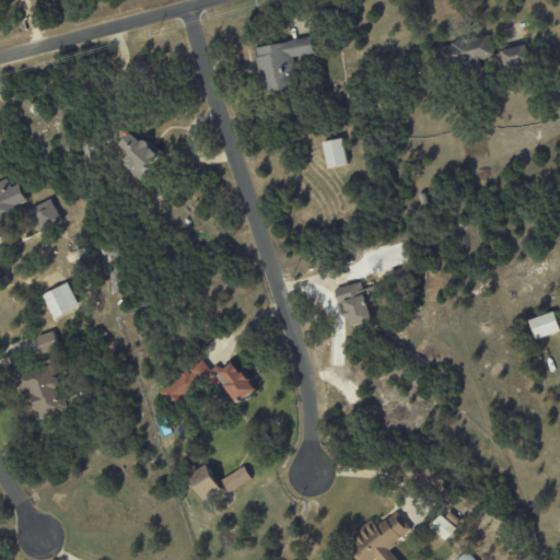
[(316,24),(314,13),(336,9),(338,19),(316,24)]
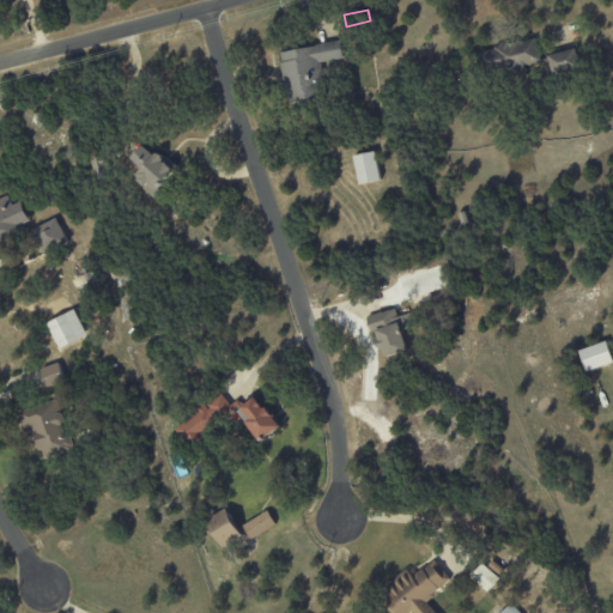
[(544,58),(547,58),(546,55),(575,47),(576,50),(577,49),(578,55),(577,55),(581,67),(552,76),(548,61),(539,64),(538,61),(525,65),(526,73),(498,80),(496,74),(485,78),(478,53),(493,48),(493,47),(517,40),(519,42),(534,37),(540,59),(544,58)]
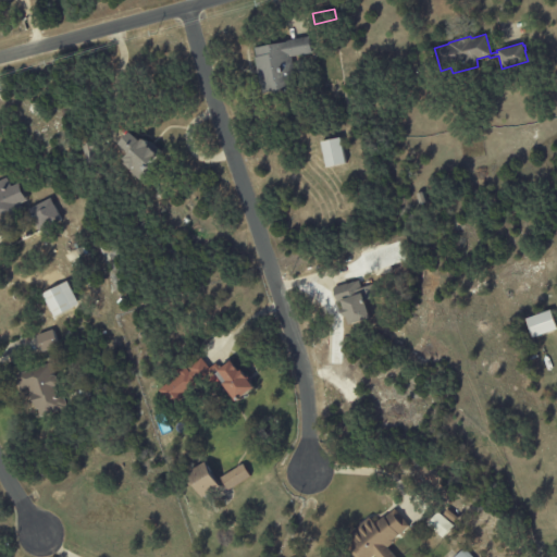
[(255,72),(251,57),(255,57),(252,48),(306,36),(310,52),(291,57),(296,86),(261,94),(259,84),(258,84),(255,72)]
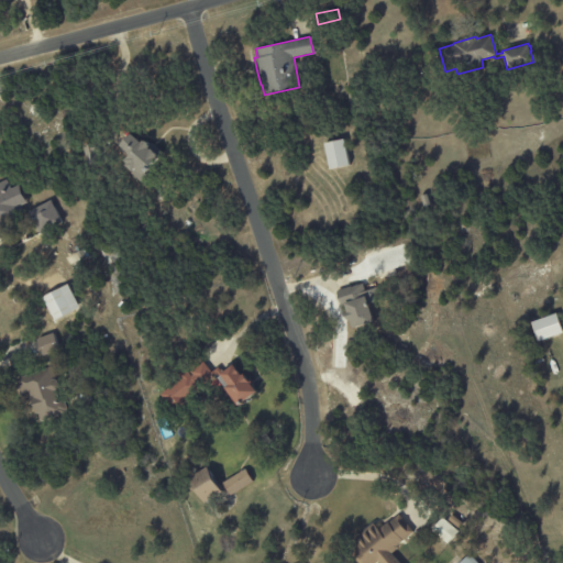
[(300,124),(299,116),(308,113),(309,122),(300,124)]
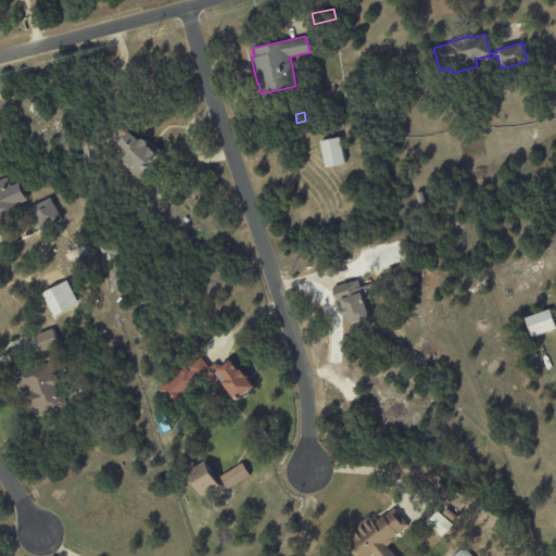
[(133,131),(141,139),(143,137),(150,142),(148,144),(159,153),(146,167),(154,175),(148,182),(125,162),(126,160),(124,158),(129,151),(121,141),(130,129),(133,131)]
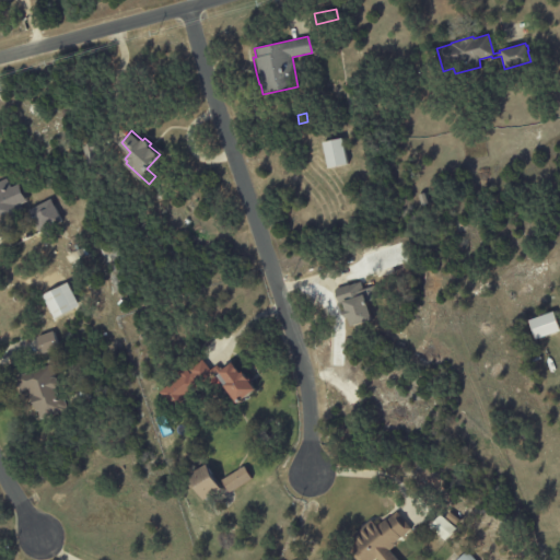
[(323,143),(342,139),(348,164),(328,168),(323,143)]
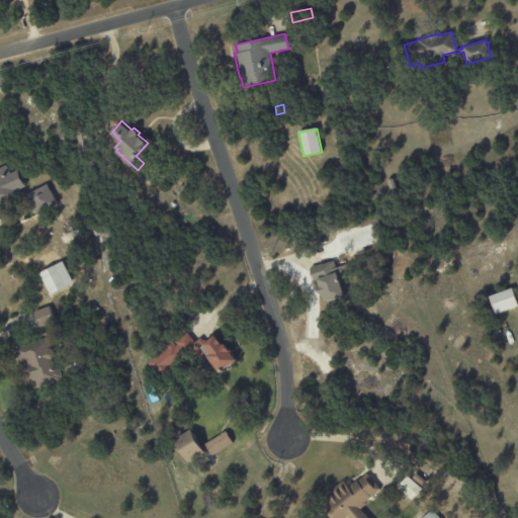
[(2,207),(7,219),(0,222),(0,169),(7,166),(11,174),(18,170),(26,187),(19,190),(22,198),(2,207)]
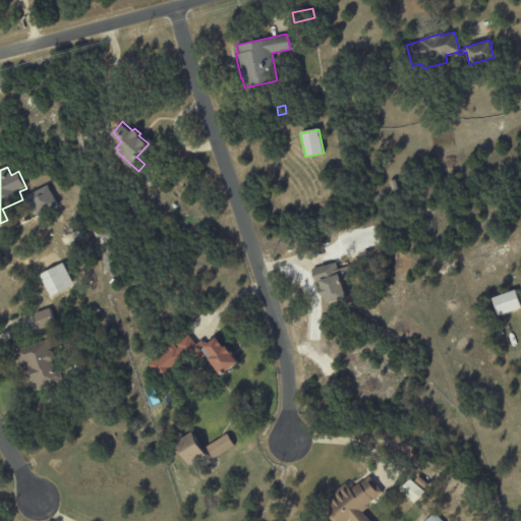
[(389,181),(397,180),(399,189),(391,191),(389,181)]
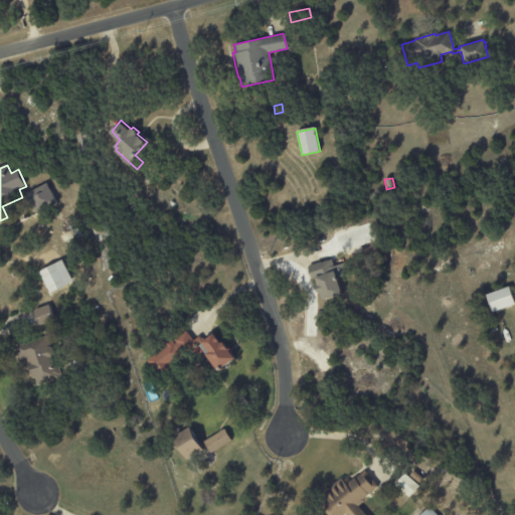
[(47,210),(40,214),(29,194),(49,184),(59,204),(47,210)]
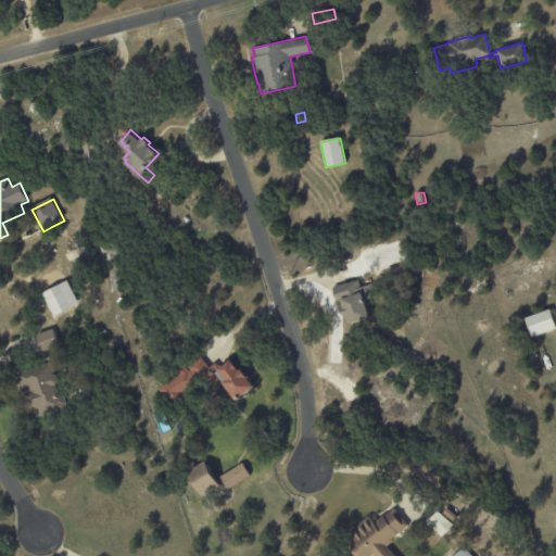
[(78,249),(86,244),(90,252),(81,256),(78,249)]
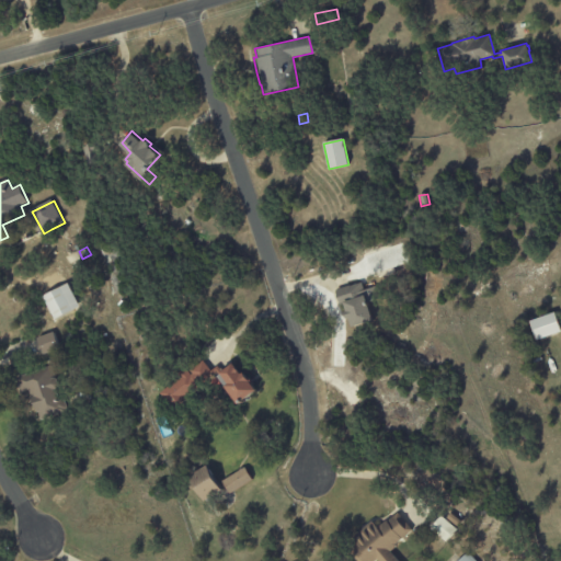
[(364,285),(365,289),(379,285),(384,297),(367,302),(373,320),(351,328),(347,319),(345,319),(343,312),(346,311),(344,305),(342,306),(338,290),(363,282),(364,285)]
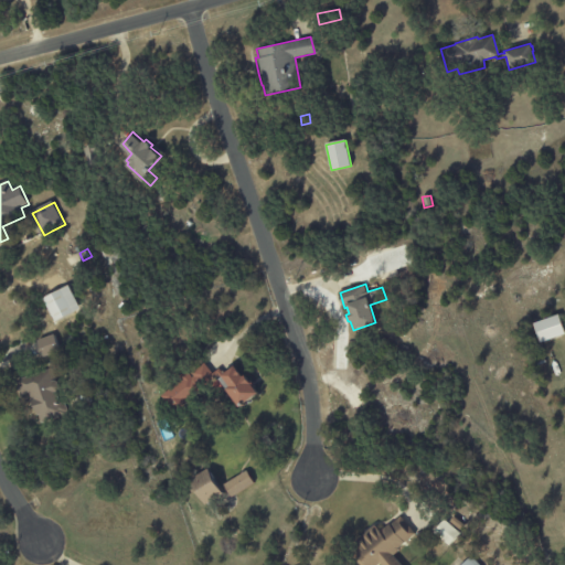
[(44,296),(53,321),(80,311),(71,286),(44,296)]
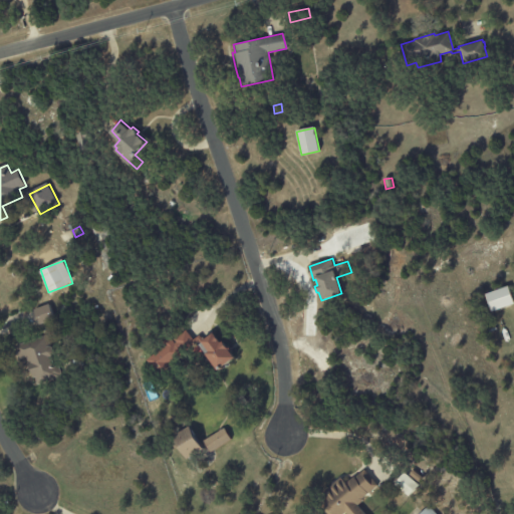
[(513,303),(513,301),(508,285),(485,294),(492,311),(513,303)]
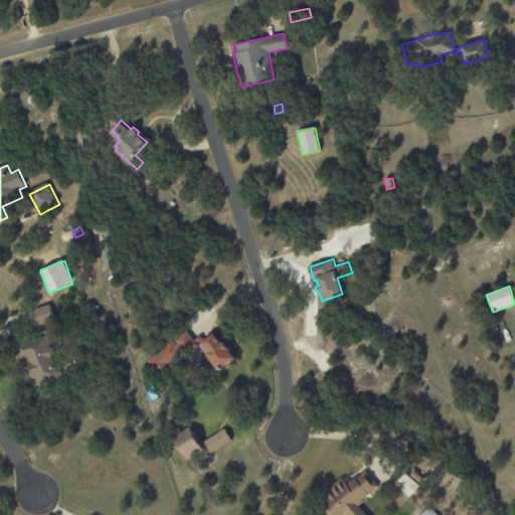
[(40,323),(36,311),(50,305),(56,320),(41,326),(40,323)]
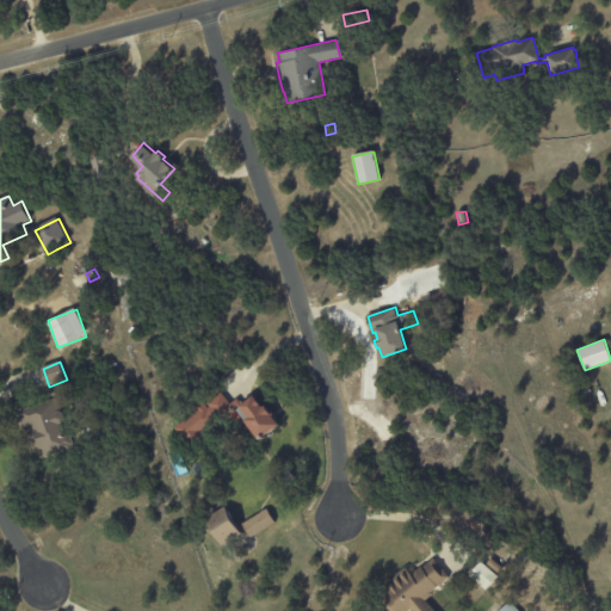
[(579,392),(586,384),(590,387),(581,395),(579,392)]
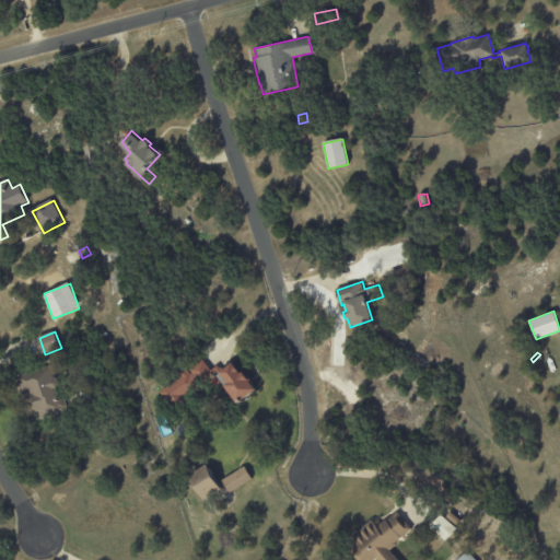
[(232,365),(233,363),(242,374),(243,373),(251,382),(249,382),(256,391),(238,405),(224,387),(229,384),(219,372),(187,398),(187,399),(175,409),(163,393),(183,377),(181,374),(188,368),(194,375),(195,374),(193,371),(206,360),(214,371),(220,366),(223,371),(232,365)]
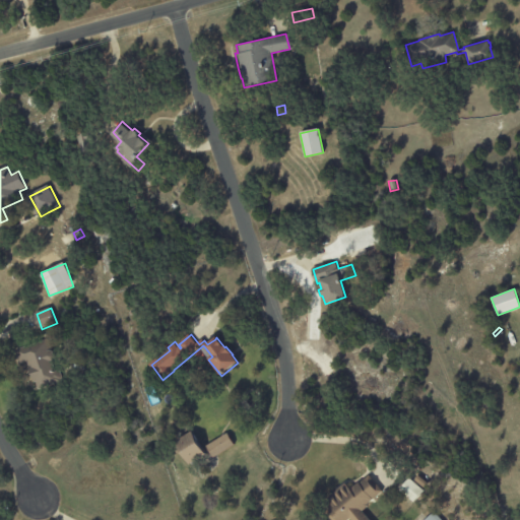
[(35,372),(30,361),(22,364),(17,350),(49,339),(54,350),(57,351),(59,358),(57,361),(55,361),(59,372),(62,371),(65,378),(63,379),(64,381),(42,389),(36,374),(35,375),(35,372)]
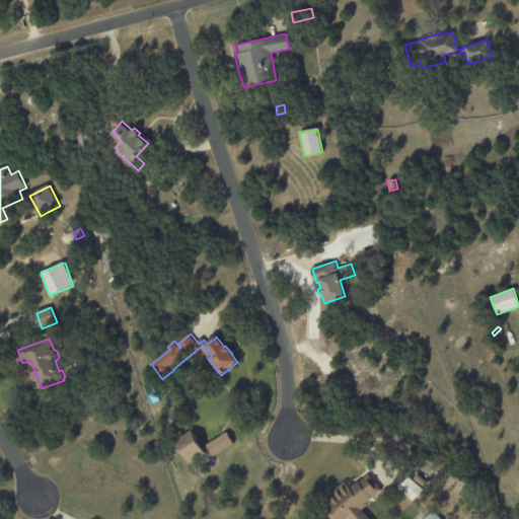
[(205,452),(188,463),(173,441),(191,430),(205,452)]
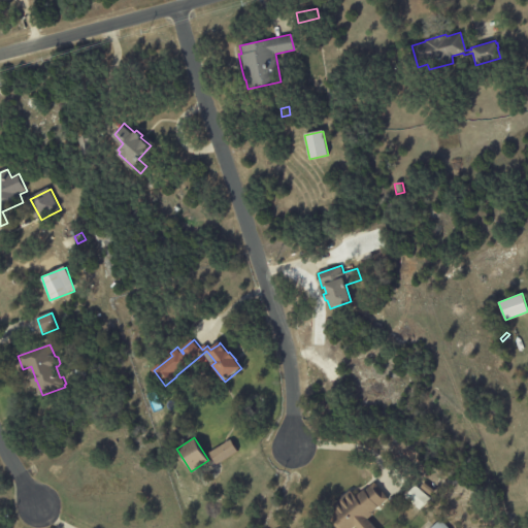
[(220,462),(217,465),(209,453),(230,439),(237,452),(220,462)]
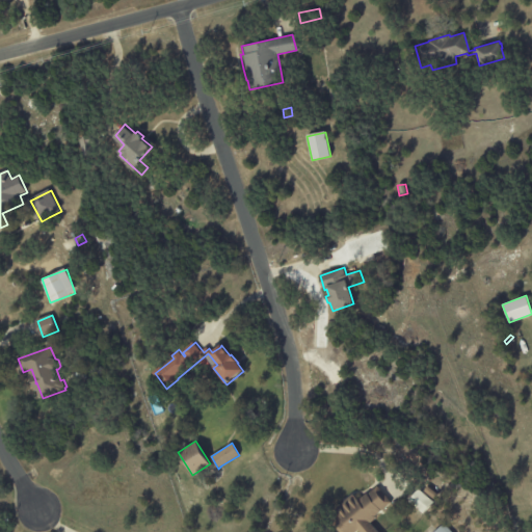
[(428,485),(439,494),(434,499),(424,490),(428,485)]
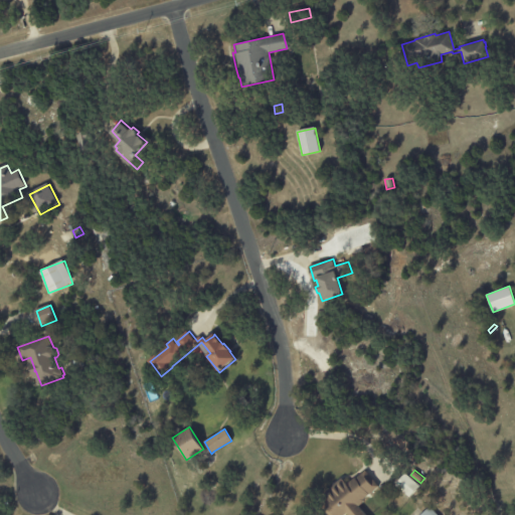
[(379,486),(364,499),(366,501),(358,507),(365,514),(347,514),(345,514),(328,514),(322,506),(328,501),(324,494),(342,479),(347,485),(356,478),(357,479),(367,471),(379,486)]
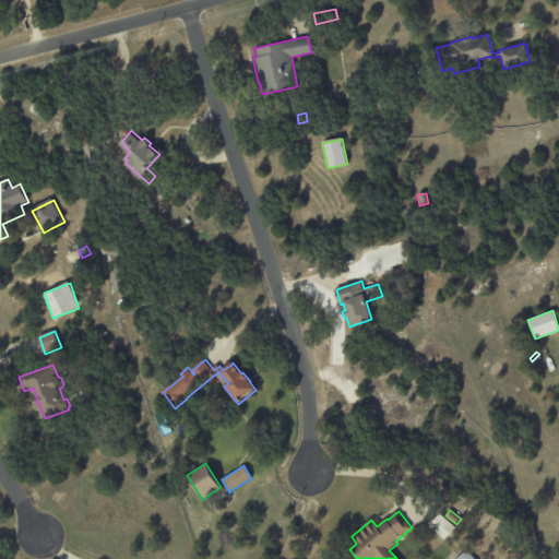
[(429,526),(439,513),(455,527),(444,540),(429,526)]
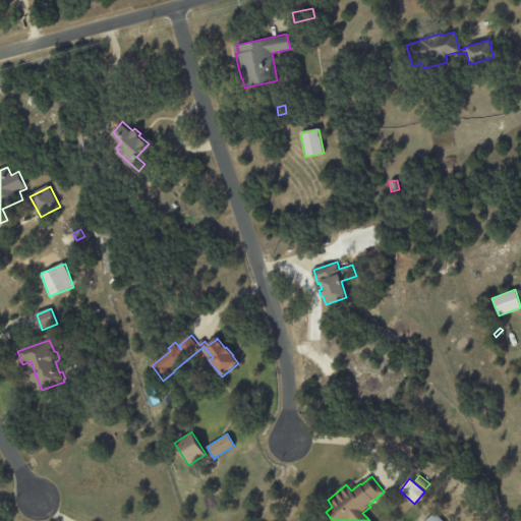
[(442,520),(435,512),(424,520),(442,520)]
